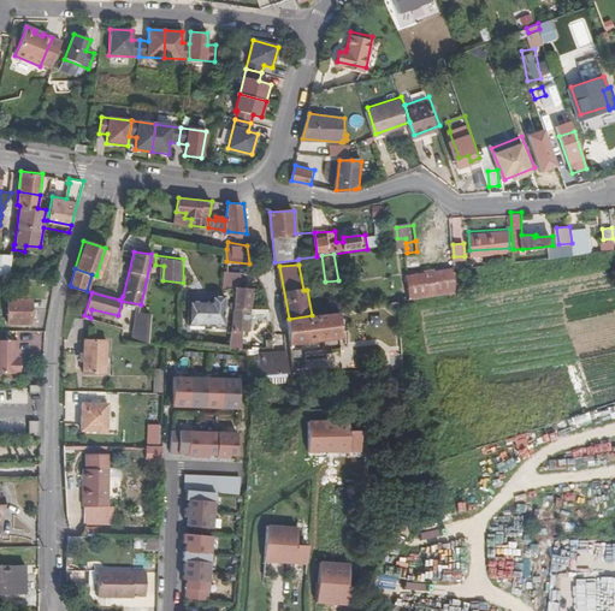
[(409,300),(424,297),(456,292),(453,268),(407,276),(409,300)]
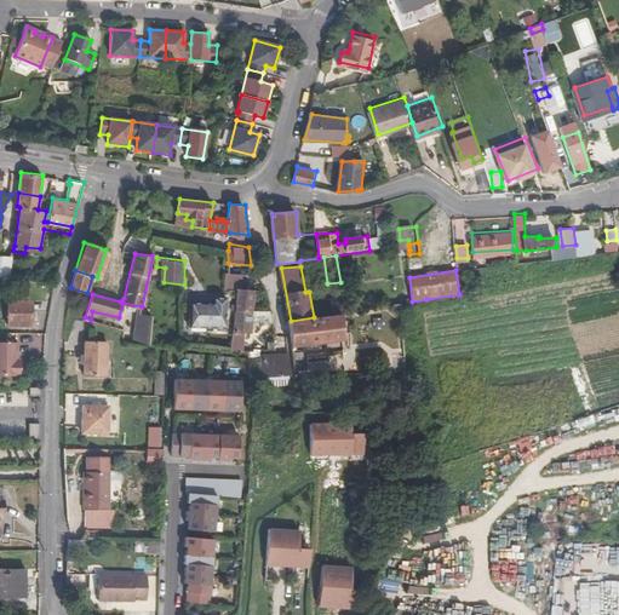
[(236,288),(242,289),(244,274),(227,272),(227,287),(236,288)]
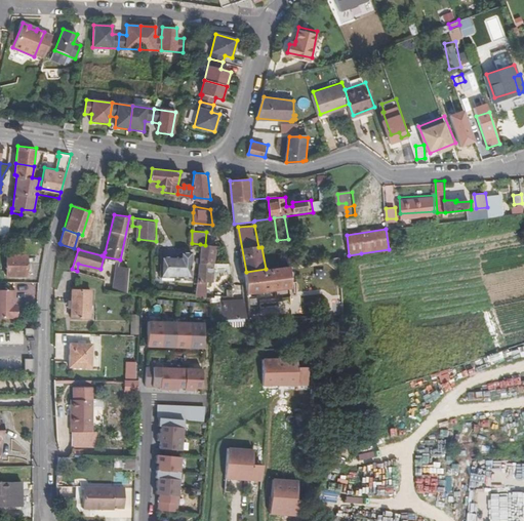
[(199,263),(213,265),(214,245),(205,245),(200,244),(199,263)]
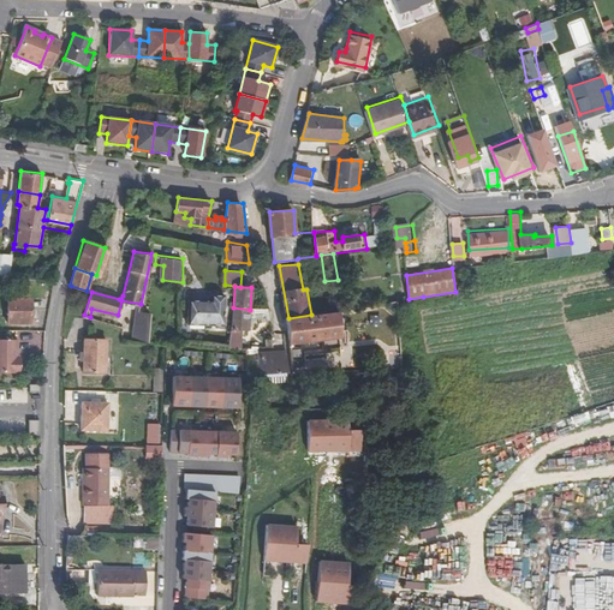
[(225,322),(224,293),(210,293),(210,301),(207,301),(207,299),(189,299),(189,323),(225,322)]
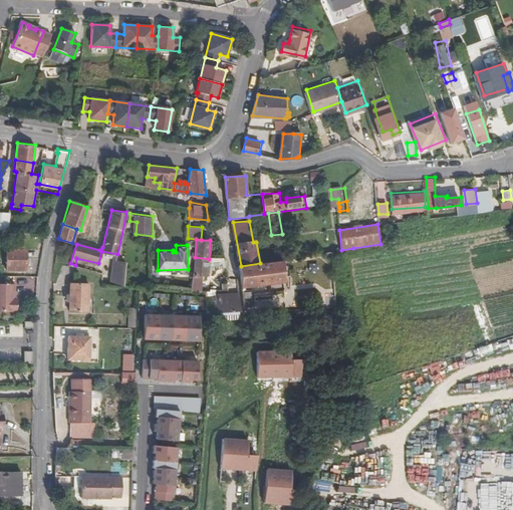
[(26,268),(26,249),(7,249),(7,268),(26,268)]
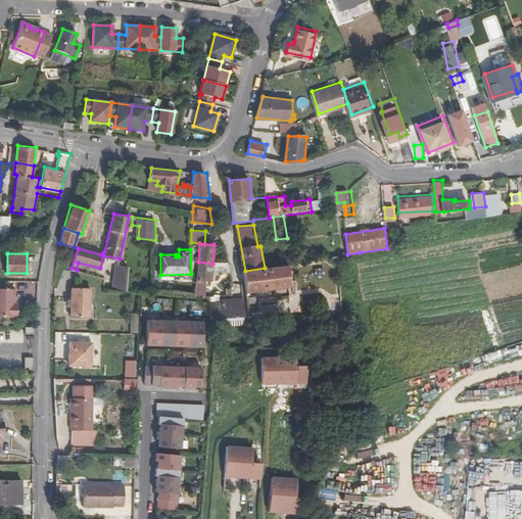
[(212,264),(198,262),(196,280),(211,281),(211,272),(232,272),(229,263),(212,264)]
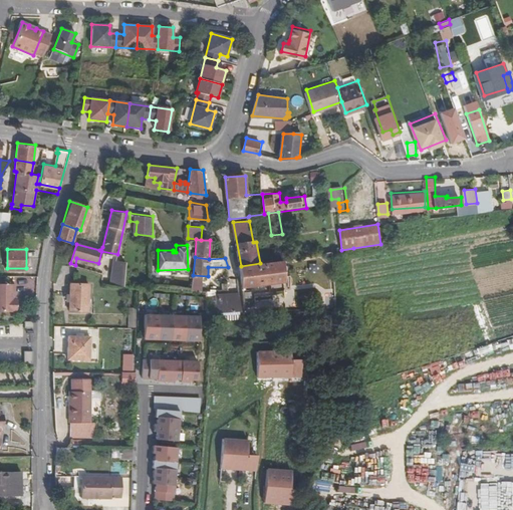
[(111,281),(125,282),(130,262),(116,259),(111,281)]
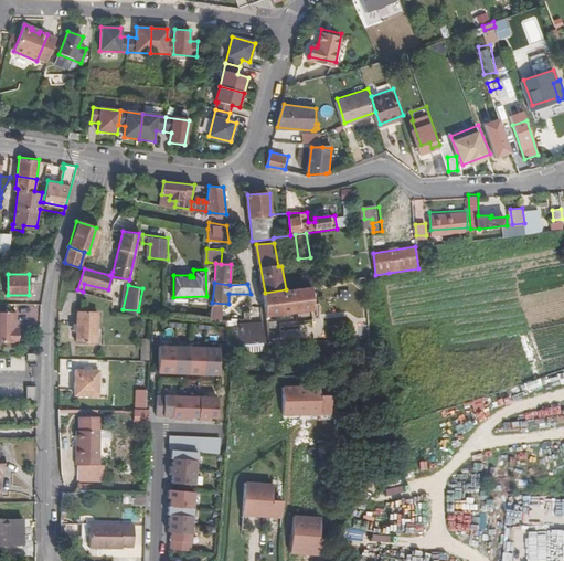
[(286,289),(265,293),(266,313),(294,310),(294,307),(311,305),(310,285),(286,289)]
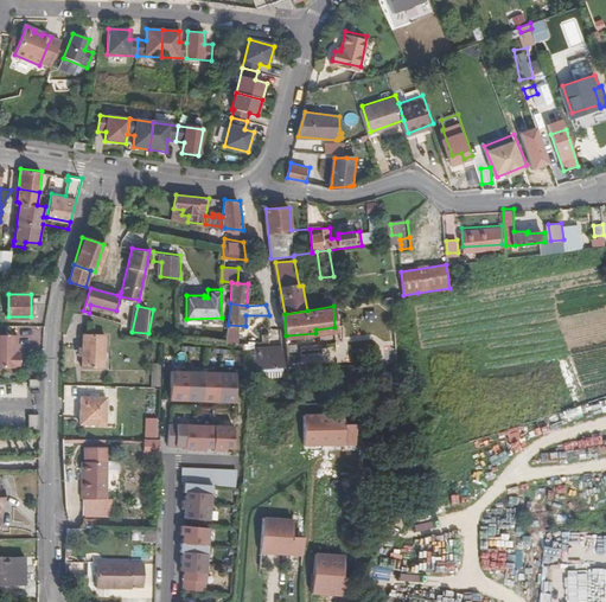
[(17,351),(18,334),(0,333),(0,365),(19,366),(19,354),(17,354),(17,351)]
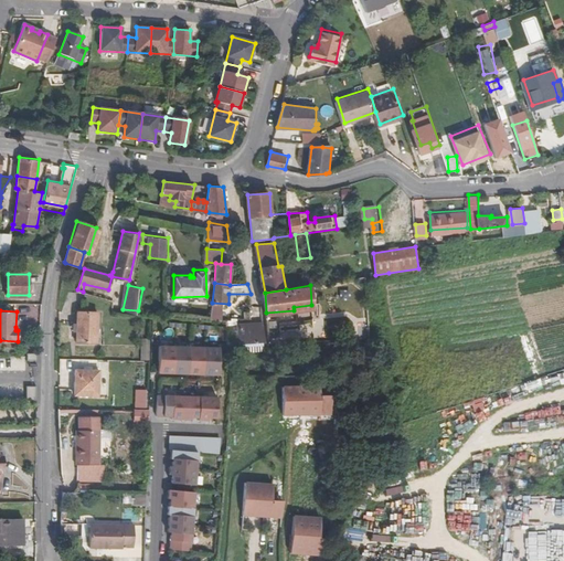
[(98,341),(98,311),(78,311),(77,341),(98,341)]
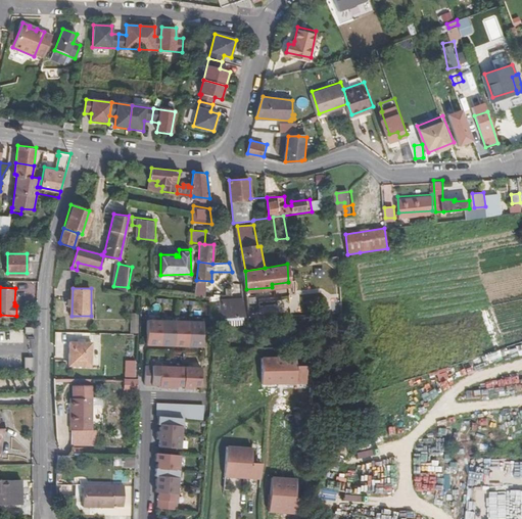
[(257,313),(255,292),(247,293),(248,314),(257,313)]
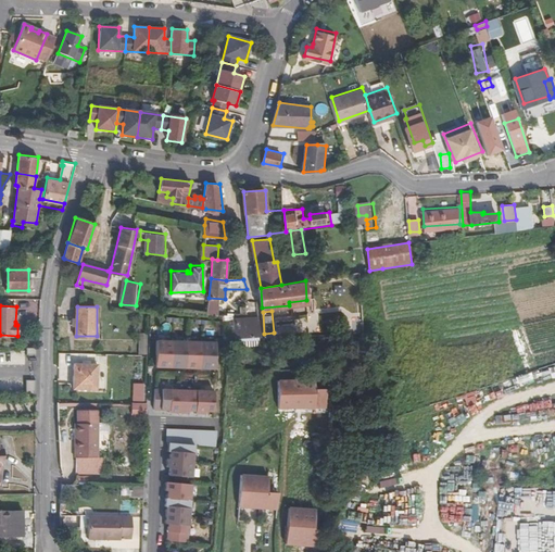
[(261,337),(259,322),(224,325),(225,338),(257,337),(261,337)]
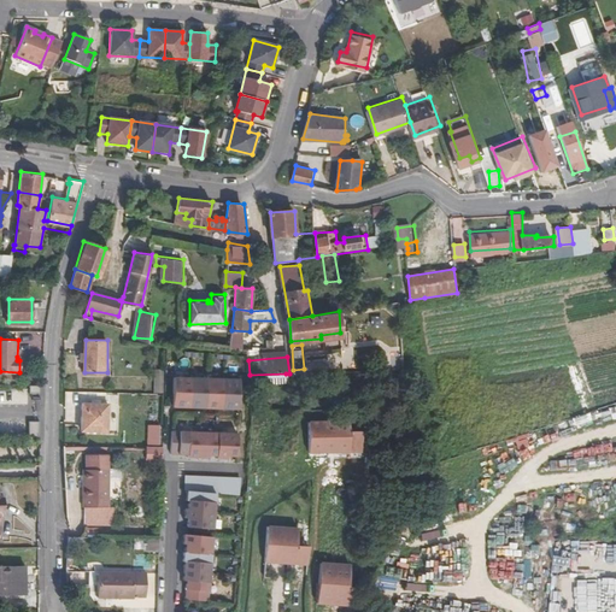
[(174,401),(241,404),(242,375),(175,372),(174,401)]
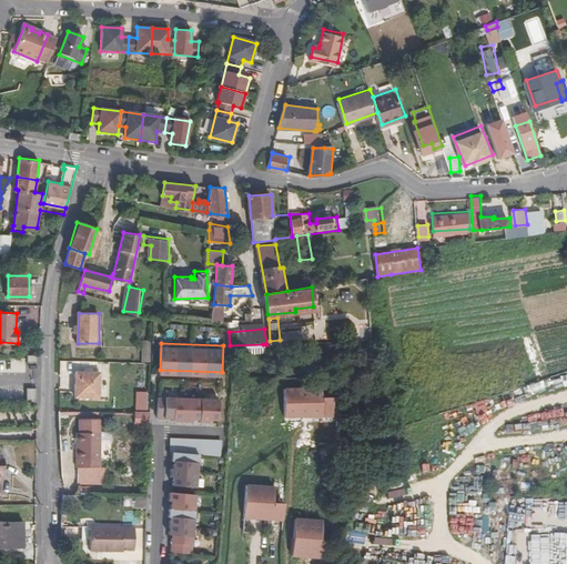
[(263,344),(230,345),(230,355),(263,354),(263,344)]
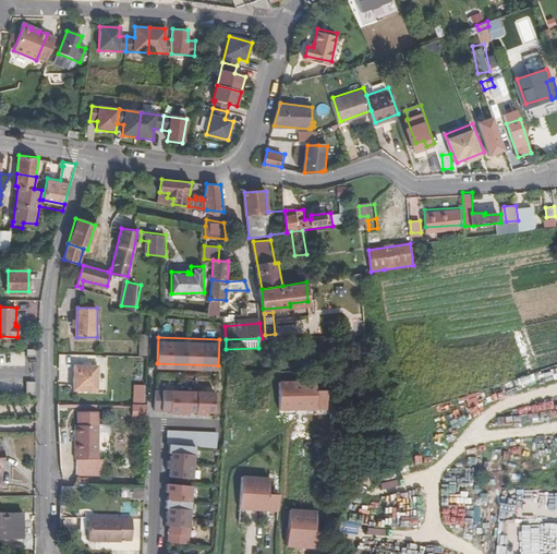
[(96,387),(97,363),(74,363),(74,387),(96,387)]
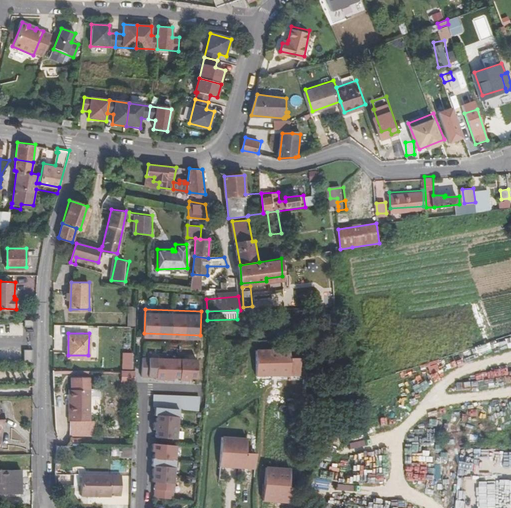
[(256,351),(255,376),(289,375),(290,350),(256,351)]
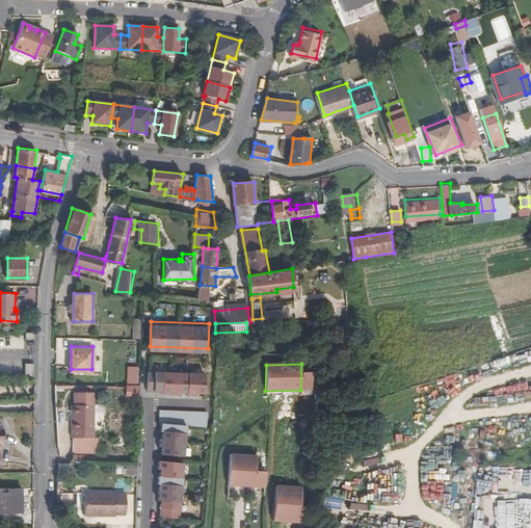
[(150,368),(149,387),(205,390),(205,371),(150,368)]
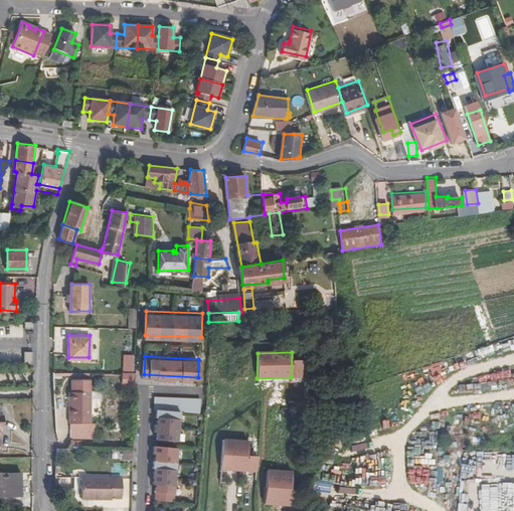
[(90,419),(91,375),(71,375),(70,388),(68,388),(68,418),(90,419)]
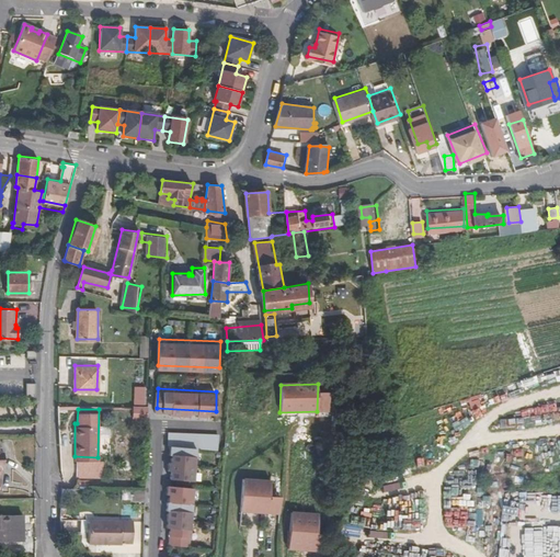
[(171,476),(196,478),(198,454),(173,452),(171,476)]
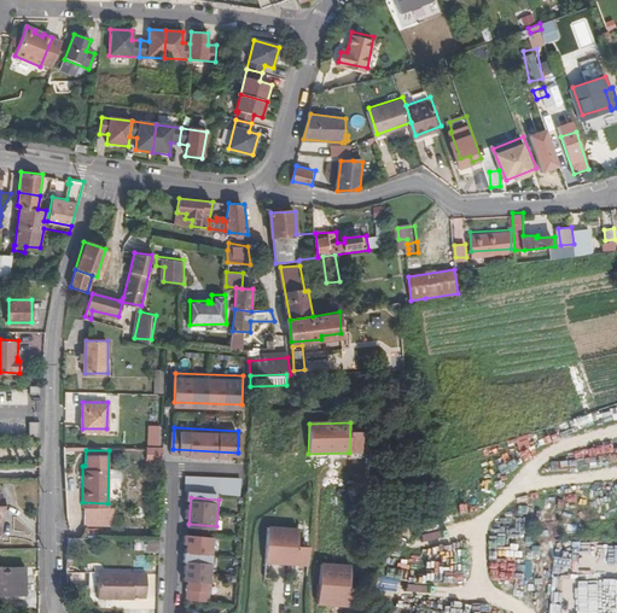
[(308,549),(297,548),(298,531),(268,530),(266,565),(308,567),(308,549)]
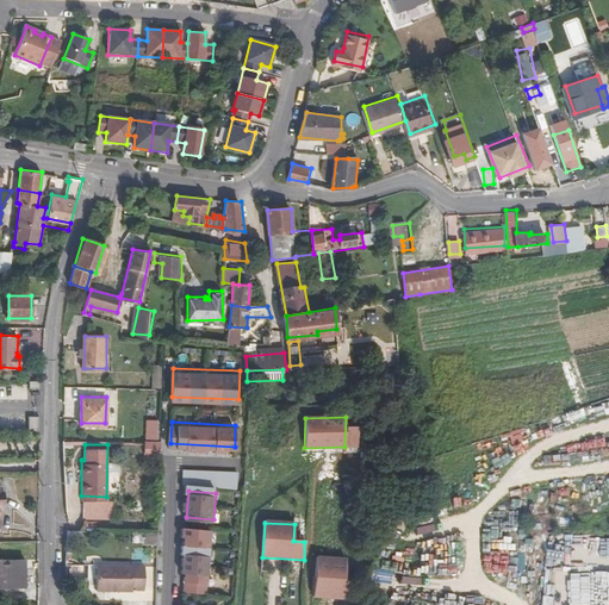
[(187,569),(186,588),(209,590),(213,526),(186,525),(182,569),(187,569)]
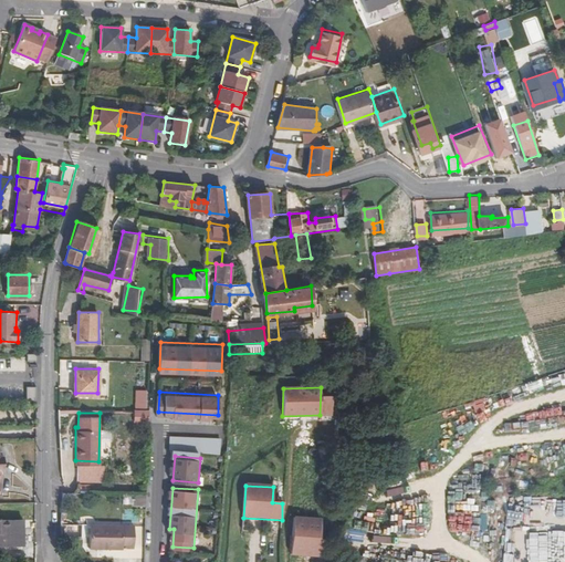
[(144,501),(144,490),(133,490),(133,501),(144,501)]
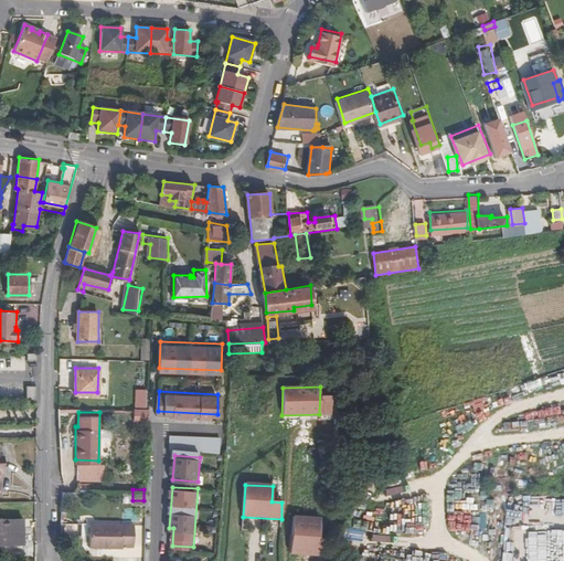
[(0,517),(0,543),(6,544),(6,526),(9,525),(9,517),(0,517)]
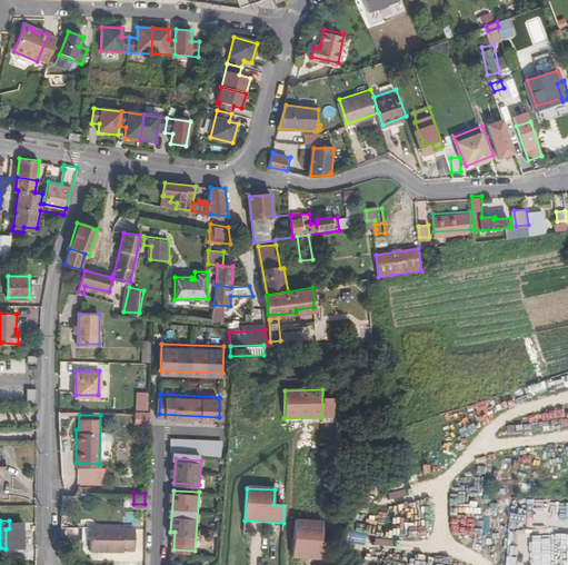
[(89,525),(89,534),(88,548),(121,549),(121,547),(131,548),(132,526),(89,525)]
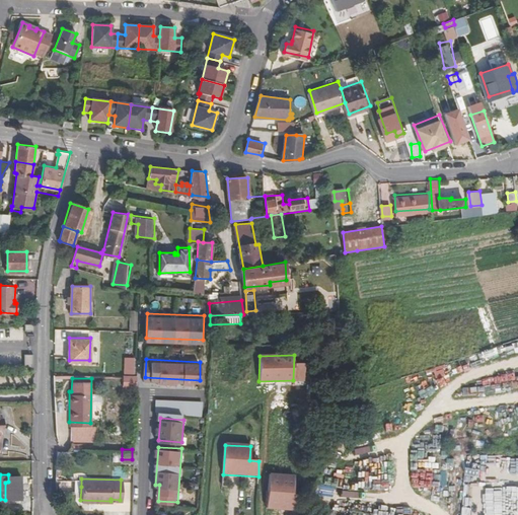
[(267,512),(302,514),(303,494),(294,493),(295,481),(270,479),(267,512)]
